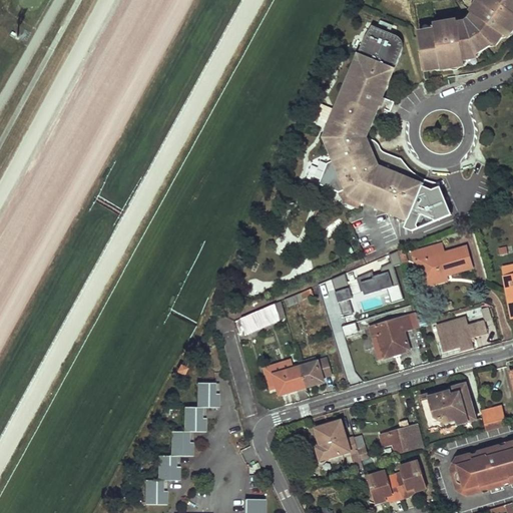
[(436,32),(419,35),(424,70),(442,67),(442,68),(450,66),(449,61),(464,58),(478,56),(478,51),(490,43),(494,46),(502,34),(511,22),(512,23),(512,0),(482,0),(473,14),(475,15),(471,22),(466,25),(459,26),(458,23),(435,27),(436,32)]
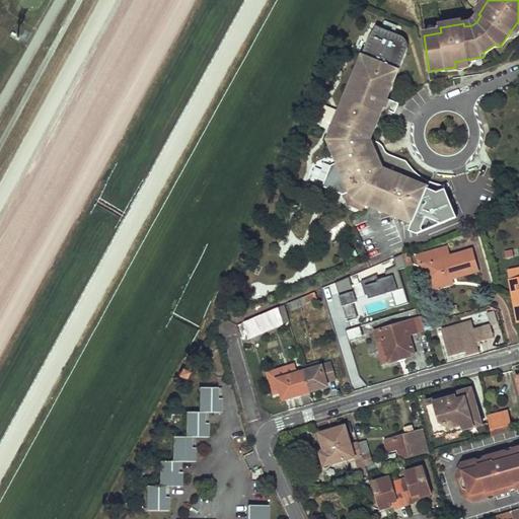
[(518,23),(517,22),(508,34),(512,38),(518,28),(518,23)]
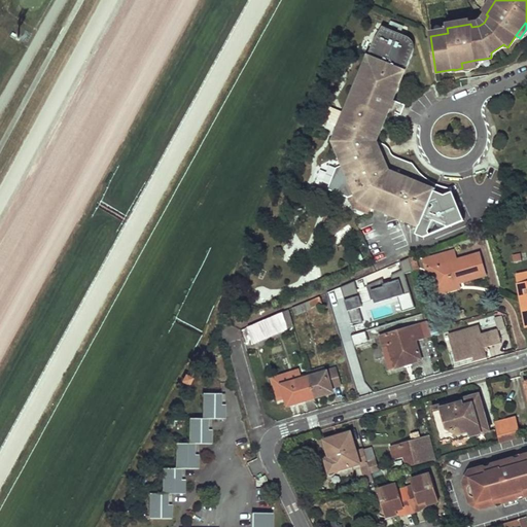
[(339,127),(332,142),(343,166),(332,191),(348,198),(352,209),(367,215),(371,208),(415,225),(415,223),(420,225),(421,222),(425,224),(430,212),(426,211),(433,194),(434,191),(421,186),(422,184),(389,171),(384,160),(381,161),(379,154),(382,153),(377,141),(388,113),(390,109),(401,114),(405,105),(393,101),(400,84),(398,83),(402,73),(401,73),(403,68),(407,69),(413,53),(409,38),(387,29),(386,31),(381,29),(375,40),(369,54),(372,55),(370,60),(369,60),(364,70),(362,69),(345,113),(330,108),(325,120),(339,127)]
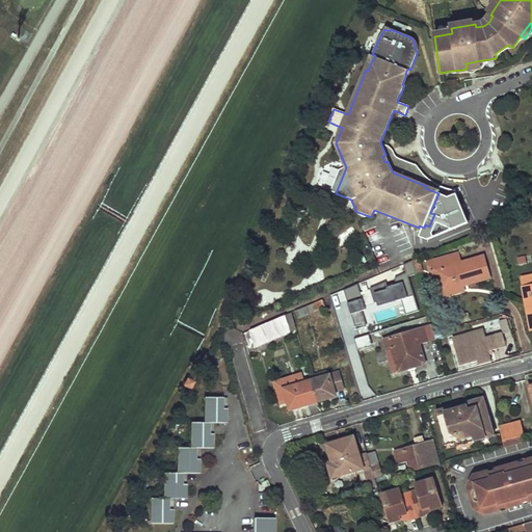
[(482,67),(481,60),(466,63),(467,69),(482,67)]
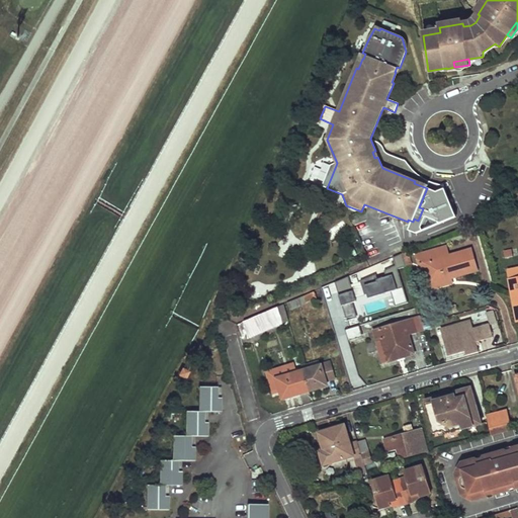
[(377,157),(382,168),(386,157),(384,157),(380,146),(381,144),(370,139),(375,151),(379,149),(381,155),(377,157)]
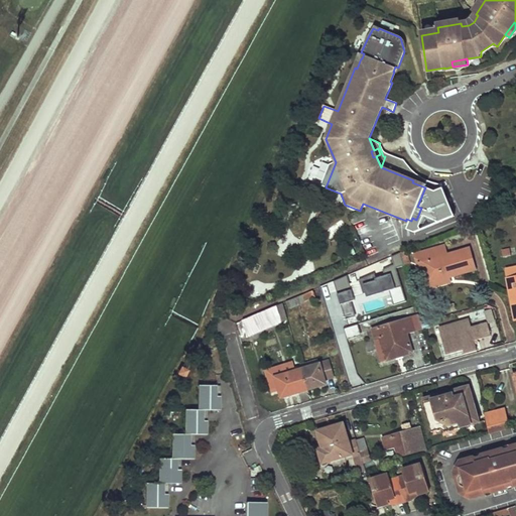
[(330,165),(320,185),(326,187),(336,162),(330,165)]
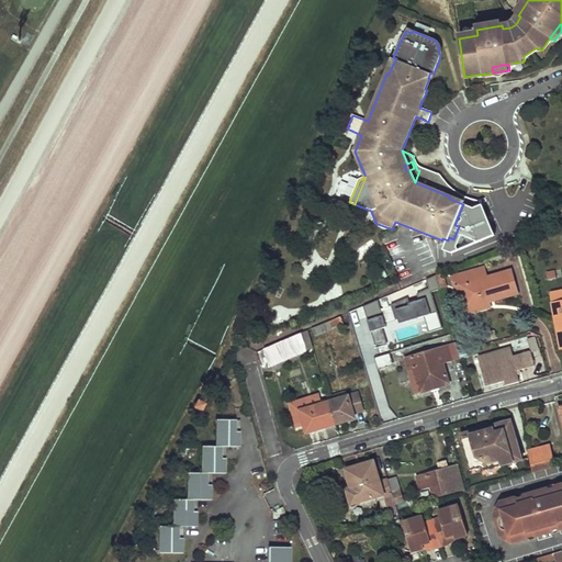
[(460,227),(468,209),(462,206),(454,225),(459,226),(460,227)]
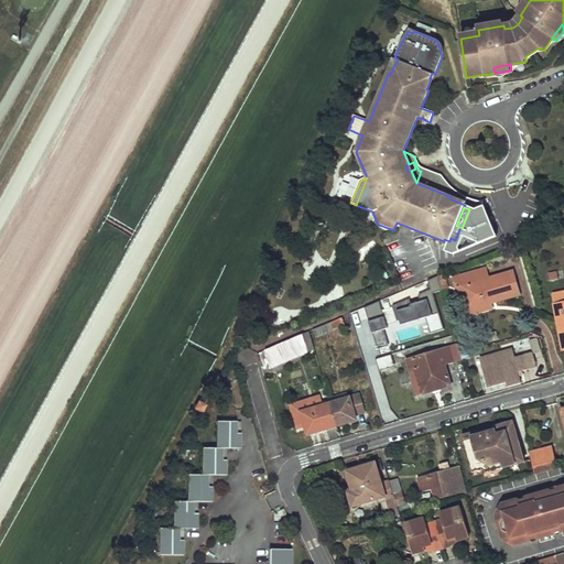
[(474,282),(487,278),(484,268),(470,272),(474,282)]
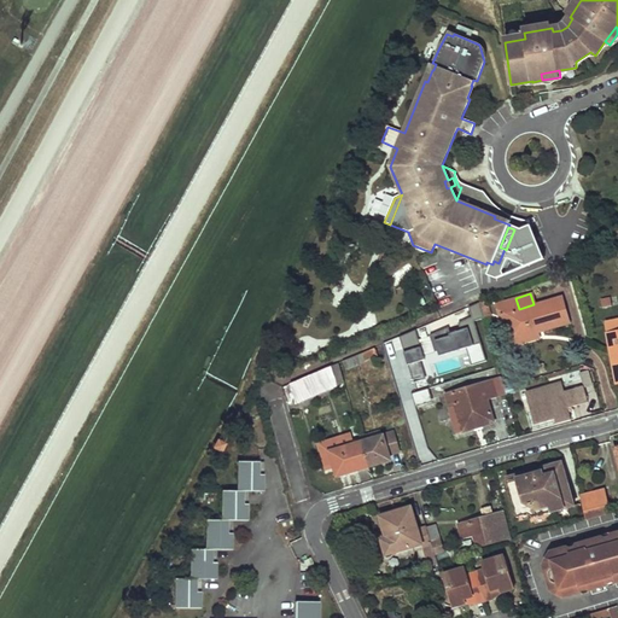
[(601,299),(602,307),(617,303),(617,296),(601,299)]
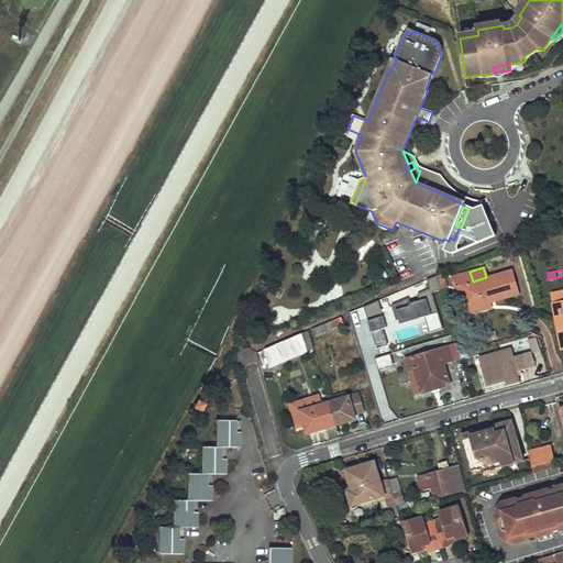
[(463,296),(467,308),(488,301),(488,297),(493,296),(494,299),(517,294),(510,271),(486,277),(473,282),(470,272),(452,277),(455,287),(460,285),(463,296)]
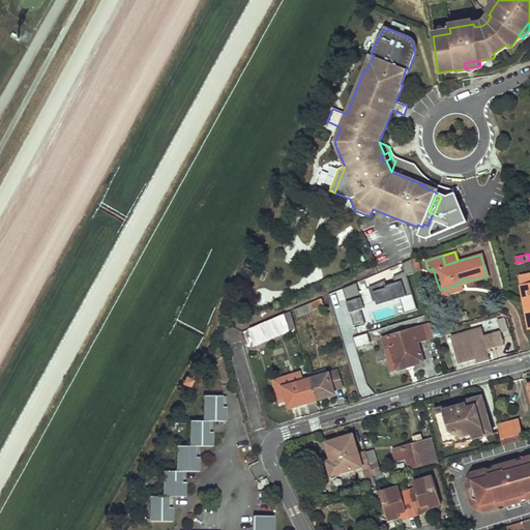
[(411,264),(410,261),(405,263),(409,278),(414,276),(414,273),(411,264)]
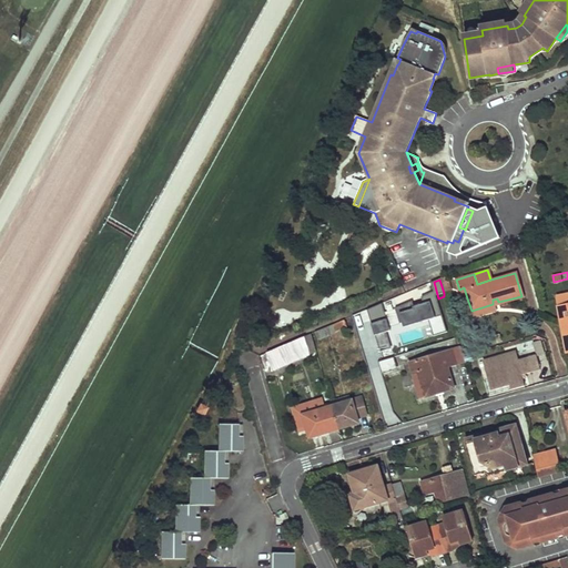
[(440,283),(444,293),(449,292),(446,281),(440,283)]
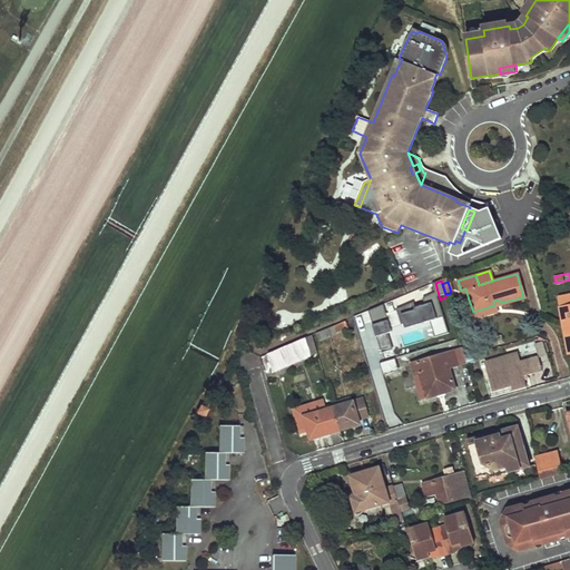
[(569,294),(558,296),(569,351),(569,294)]
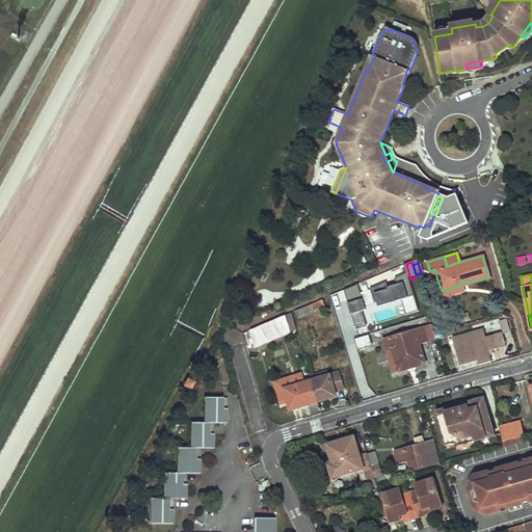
[(409,313),(419,311),(410,281),(389,287),(388,283),(373,287),(378,308),(405,300),(409,313)]
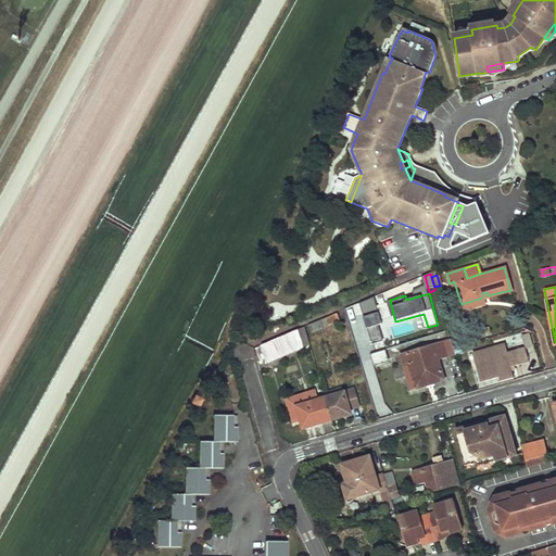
[(482,298),(462,304),(463,310),(484,304),(482,298)]
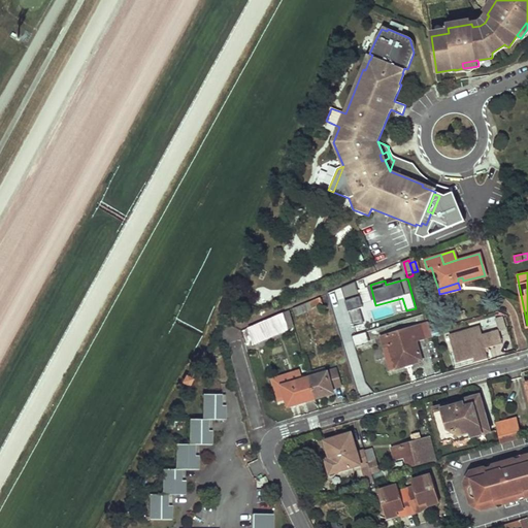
[(335,291),(357,395),(365,393),(352,326),(364,323),(359,298),(344,301),(342,289),(335,291)]
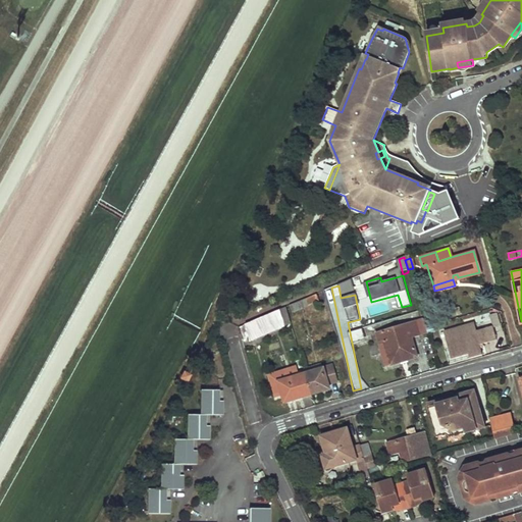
[(304,299),(306,305),(316,301),(313,295),(304,299)]
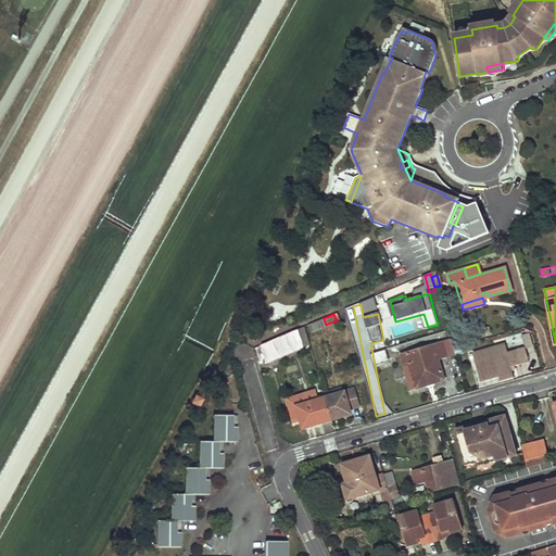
[(324,318),(307,325),(311,331),(326,325),(324,318)]
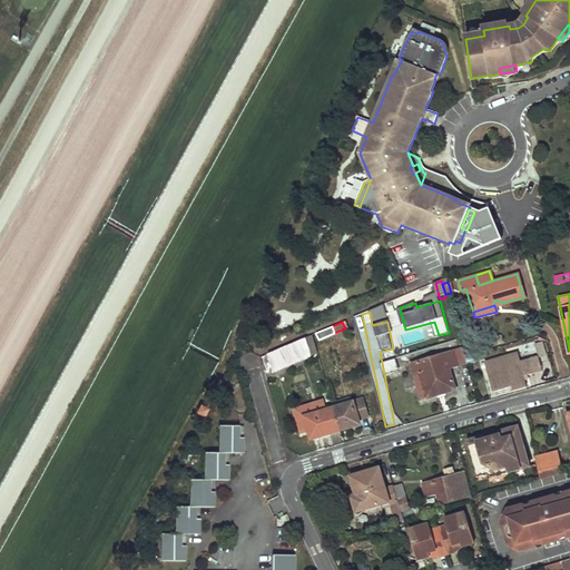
[(303,338),(308,357),(316,354),(310,335),(303,338)]
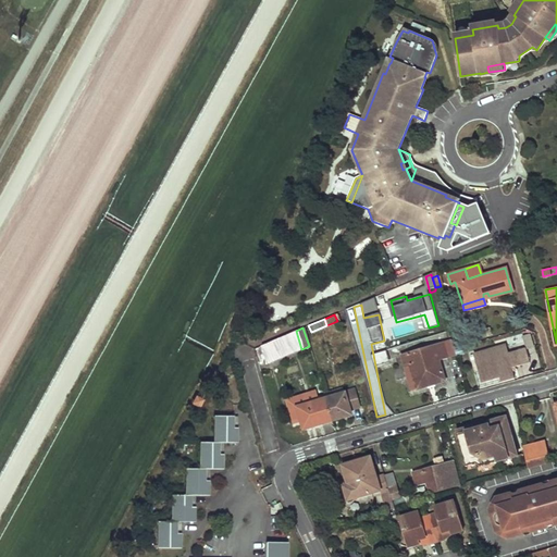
[(296,331),(259,346),(264,363),(301,349),(296,331)]
